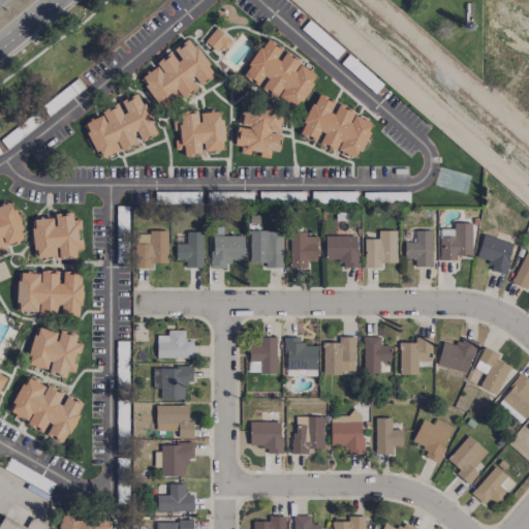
[(230,39),(217,27),(204,41),(218,54),(230,39)]
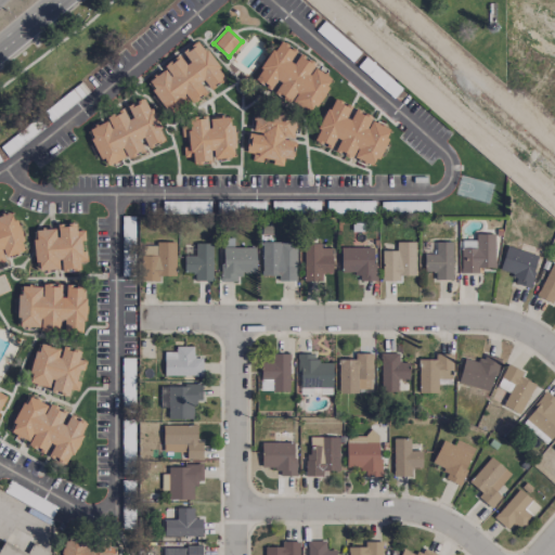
[(311,115),(332,75),(295,55),(297,51),(276,39),(255,80),(273,90),(271,94),(311,115)]
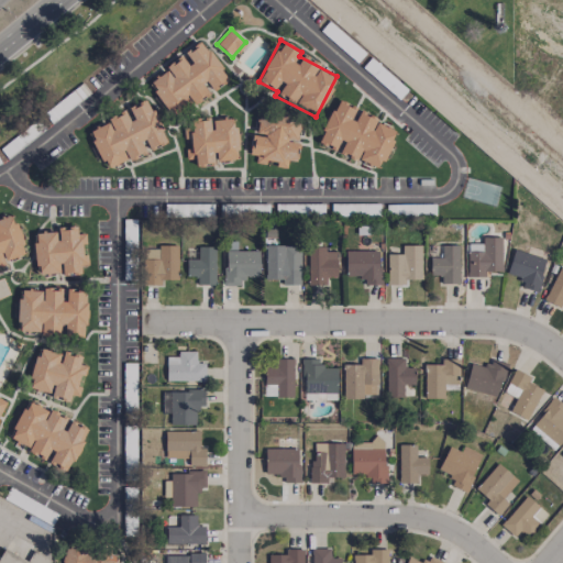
[(229,79),(201,42),(146,81),(170,114),(209,87),(211,91),(229,79)]
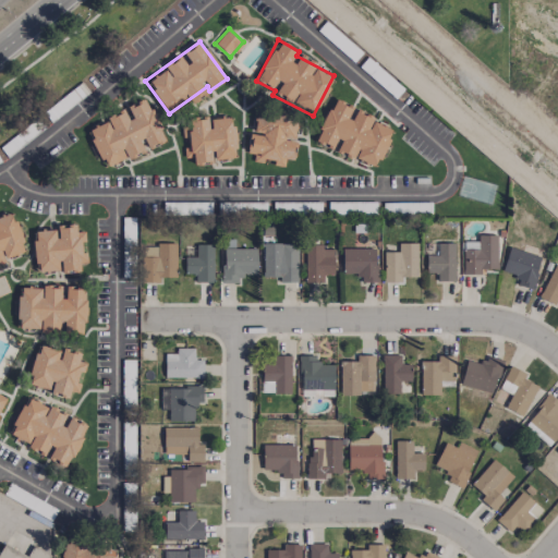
[(147,152),(146,149),(164,143),(148,98),(125,106),(128,113),(88,126),(102,167),(147,152)]
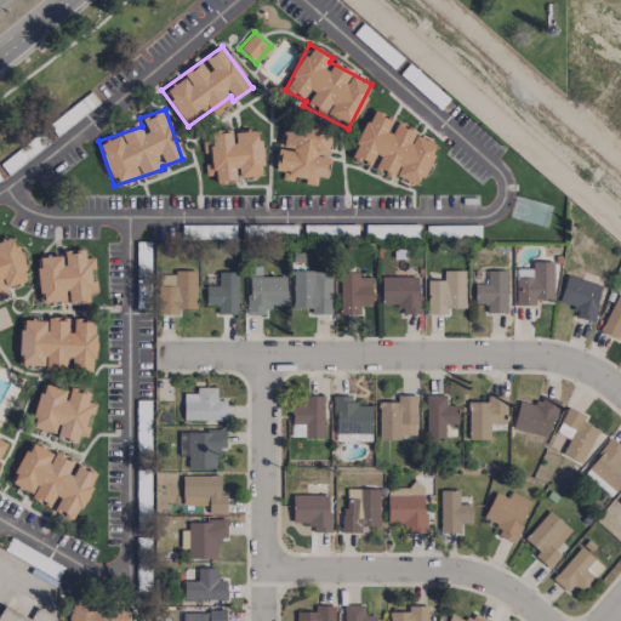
[(352,159),(372,166),(371,169),(420,186),(436,143),(412,135),(415,129),(393,121),(394,119),(369,109),(352,159)]
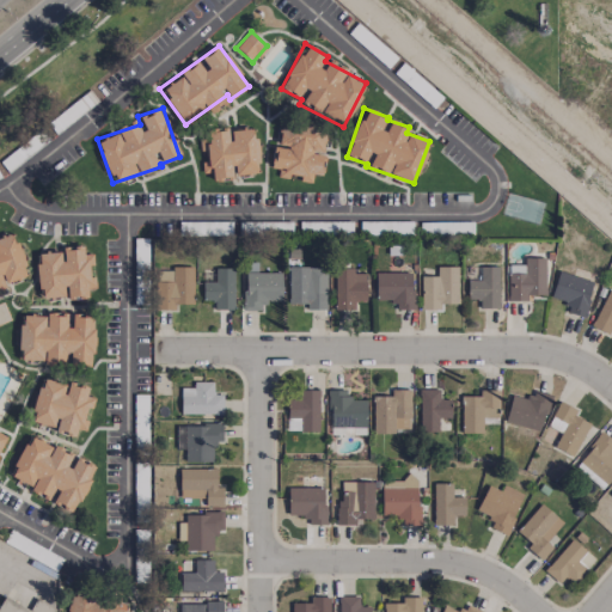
[(325,127),(279,121),(273,169),(279,169),(277,177),(288,178),(311,181),(312,175),(322,176),(325,154),(322,154),(325,127)]
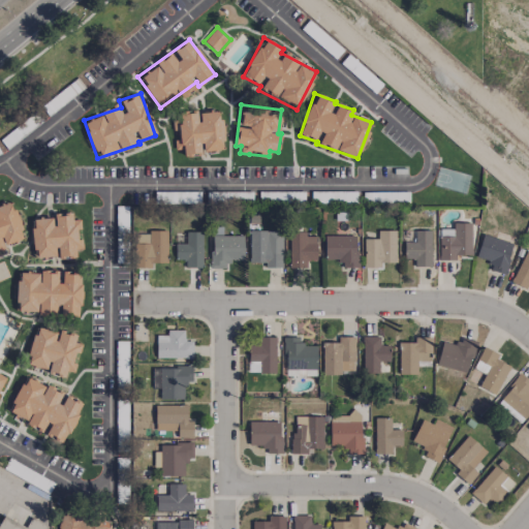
[(223,150),(220,112),(197,113),(197,114),(172,116),(173,130),(179,130),(179,139),(174,139),(175,150),(183,149),(184,157),(201,155),(201,152),(223,150)]
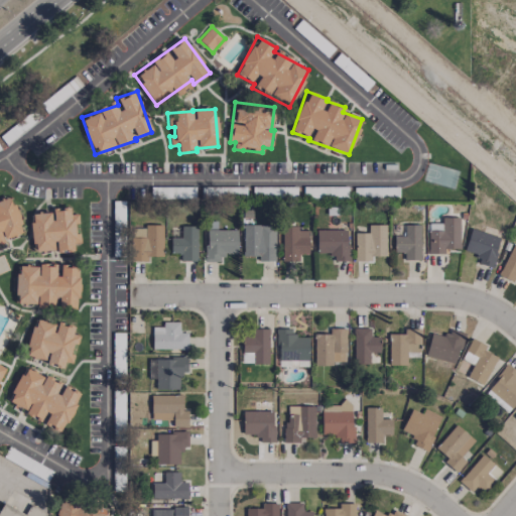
[(0,242),(23,234),(10,197),(0,200),(0,242)]
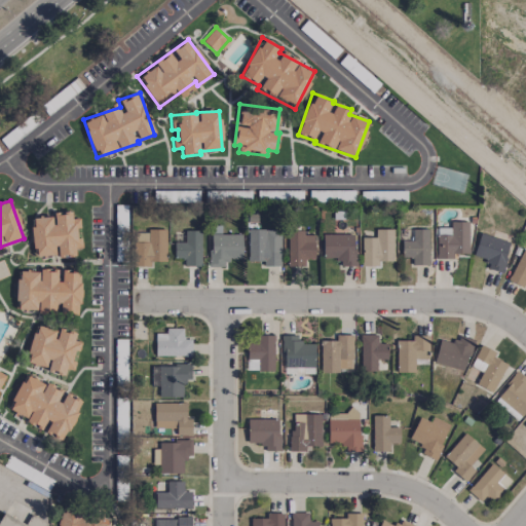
[(32,218),(33,256),(57,255),(57,257),(75,256),(75,248),(81,248),(81,238),(76,238),(76,228),(80,228),(79,219),(71,219),(70,211),(52,211),(52,217),(32,218)]
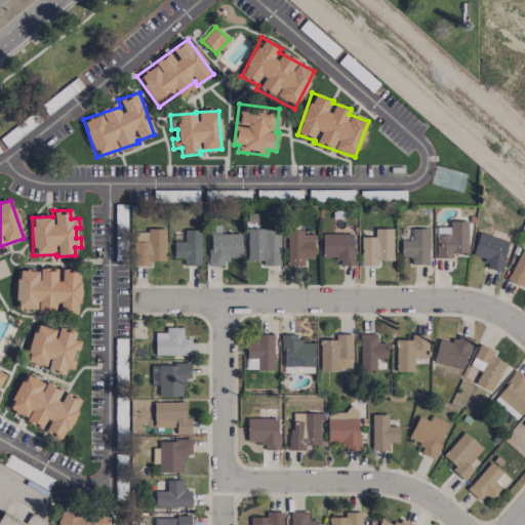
[(451,253),(468,253),(468,220),(449,221),(449,228),(436,228),(436,258),(451,258),(451,253)]
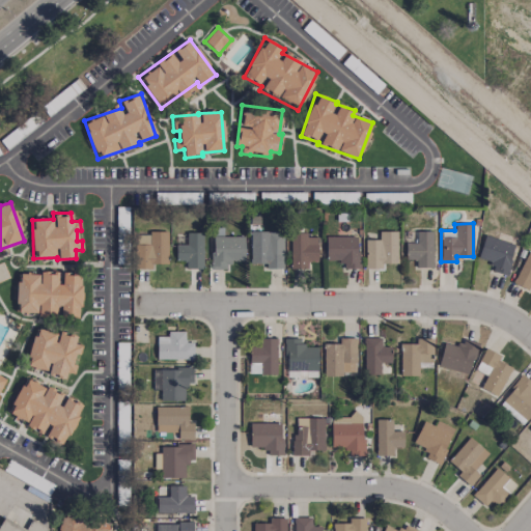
[(283,269),(282,231),(250,231),(250,263),(266,263),(266,269),(283,269)]
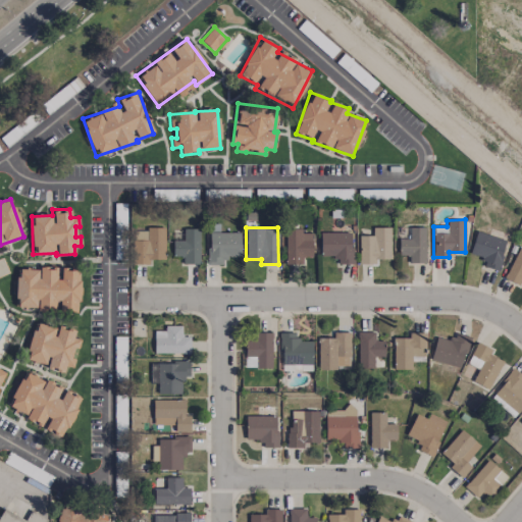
[(359,236),(359,264),(375,264),(375,259),(390,259),(389,227),(372,227),(372,236),(359,236)]
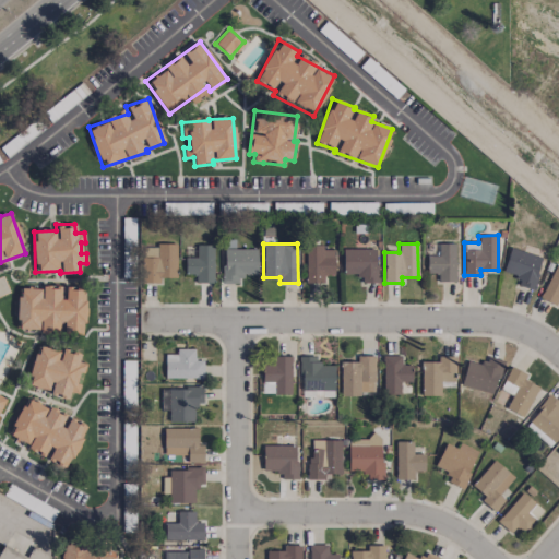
[(455,282),(455,244),(439,244),(438,256),(427,256),(427,274),(437,274),(437,282),(455,282)]
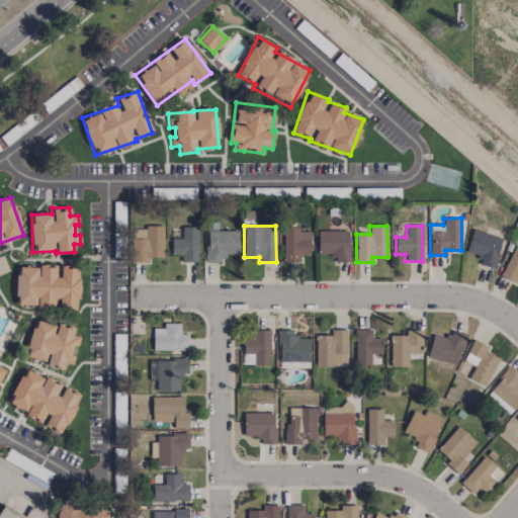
[(131,260),(163,260),(163,227),(131,228),(131,260)]
